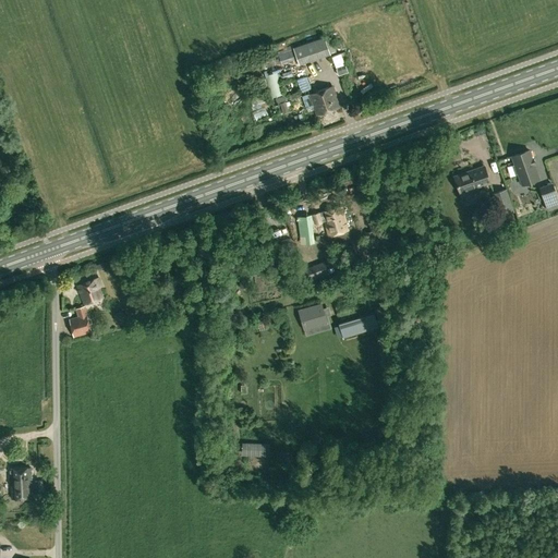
[(300,64),(331,53),(325,36),(293,47),(293,46),(287,48),(277,51),(281,64),(292,61),(292,62),(298,61),(300,64)]
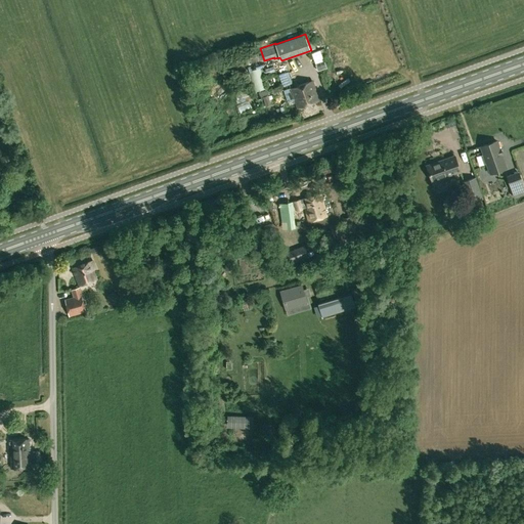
[(255,49),(242,54),(246,64),(259,60),(255,49)]
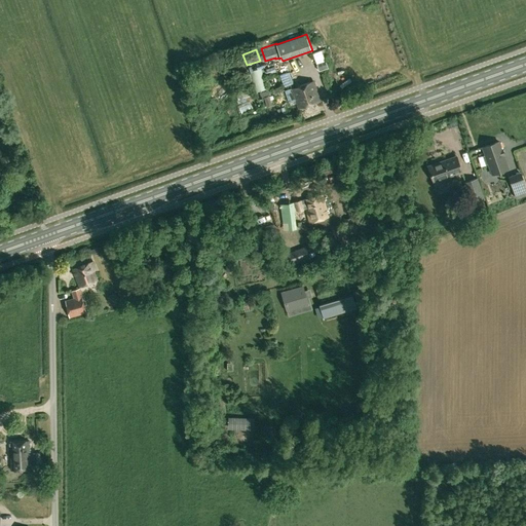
[(322,50),(313,53),(316,65),(318,71),(328,68),(326,62),(325,62),(322,50)]
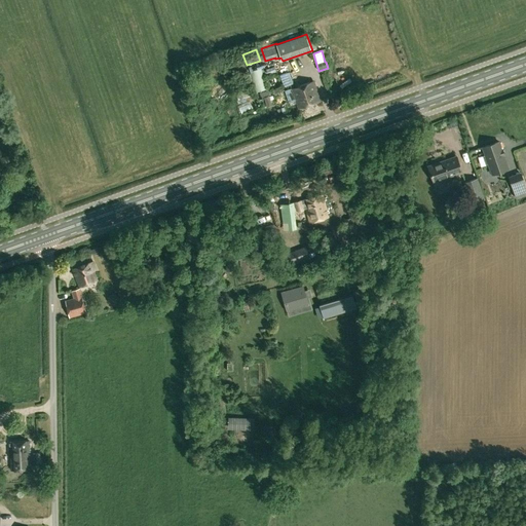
[(261,68),(250,71),(255,91),(266,89),(261,68)]
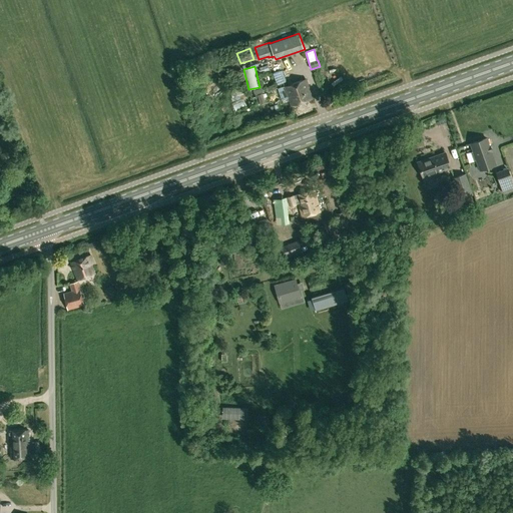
[(291,105),(313,98),(306,79),(278,89),(282,100),(289,97),(291,105)]
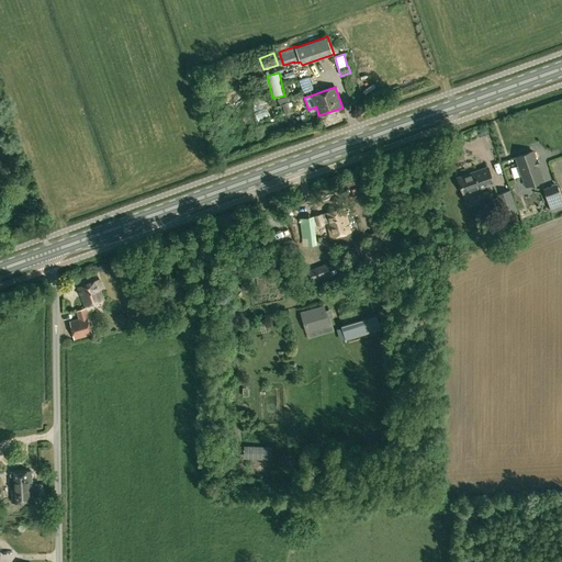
[(271,99),(255,104),(260,120),(268,116),(266,112),(274,109),(271,99)]
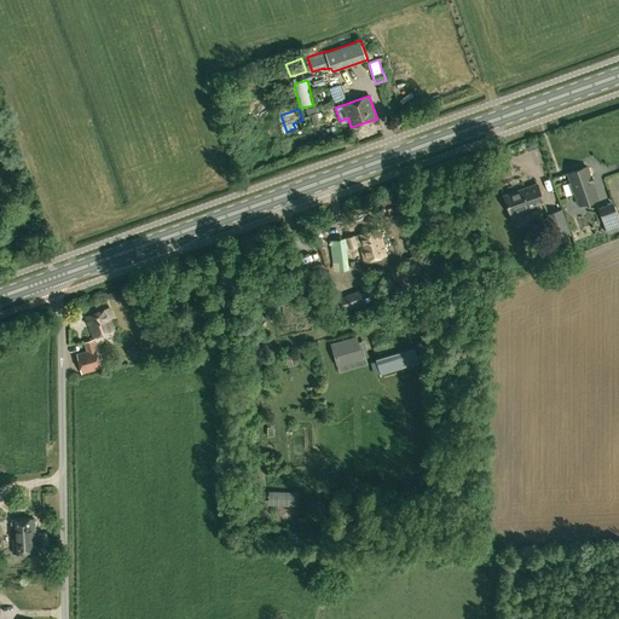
[(322,114),(310,114),(311,126),(322,126),(322,114)]
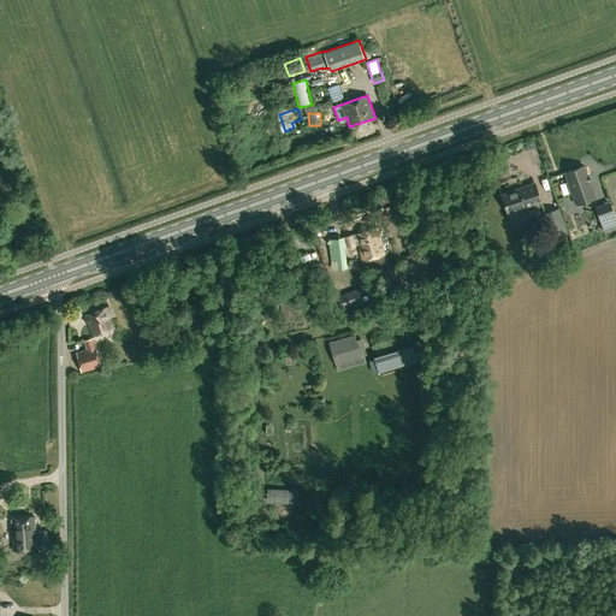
[(576,203),(596,197),(590,182),(591,182),(588,175),(587,175),(584,165),(566,172),(568,182),(566,183),(569,193),(572,191),(576,203)]
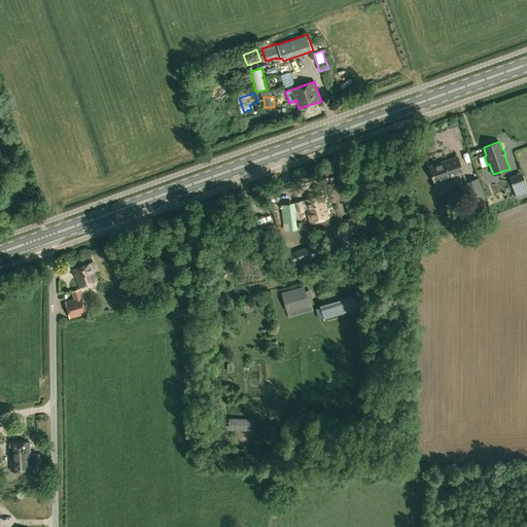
[(431,166),(435,178),(464,170),(460,156),(431,166)]
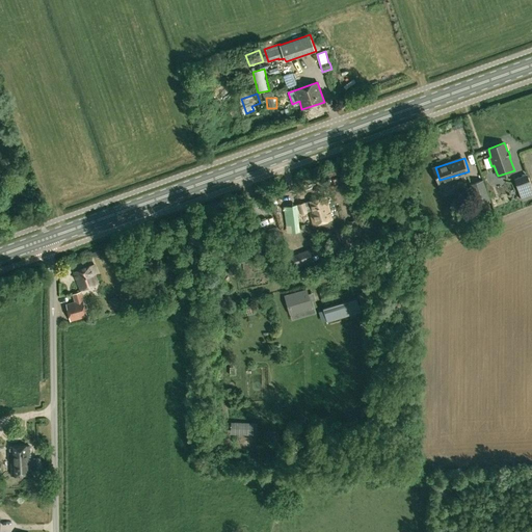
[(445,191),(457,187),(453,178),(442,182),(445,191)]
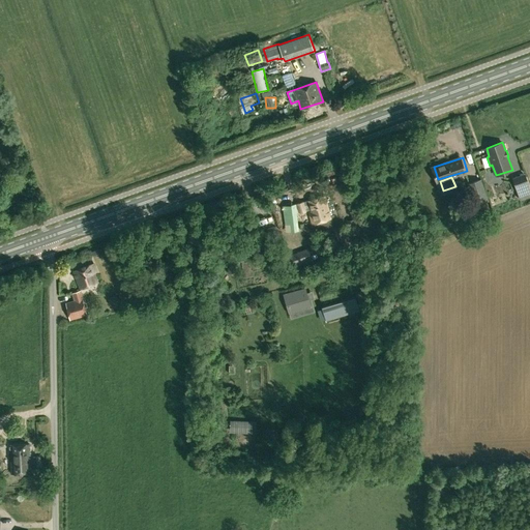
[(480,179),(471,183),(477,202),(488,199),(480,179)]
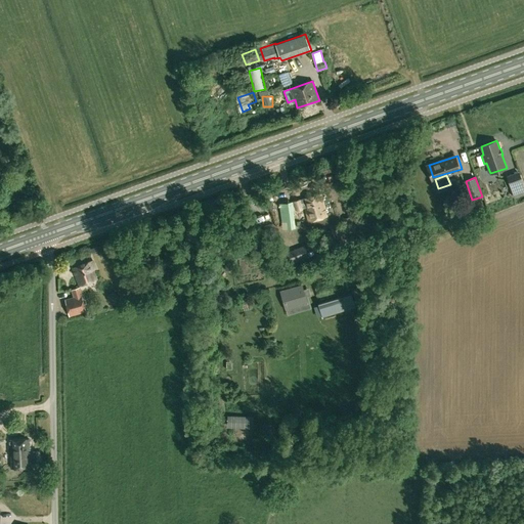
[(515,198),(523,193),(523,186),(522,182),(511,186),(515,198)]
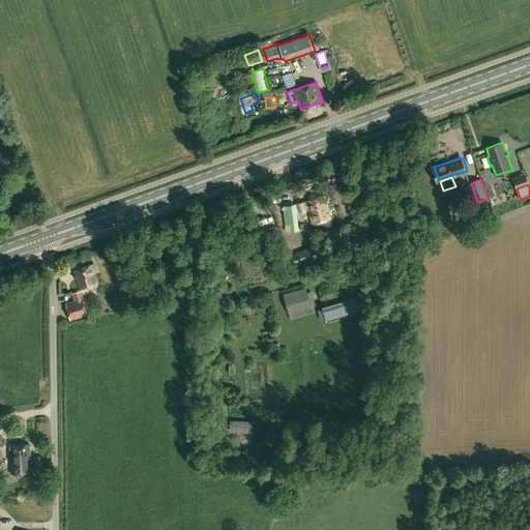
[(296,204),(294,205),(297,213),(299,213),(308,210),(312,224),(330,218),(324,196),(296,204)]
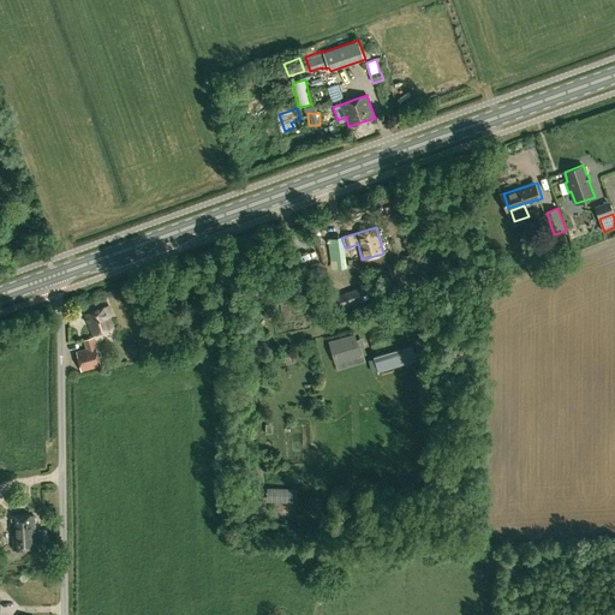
[(413,255),(404,257),(406,273),(417,272),(413,255)]
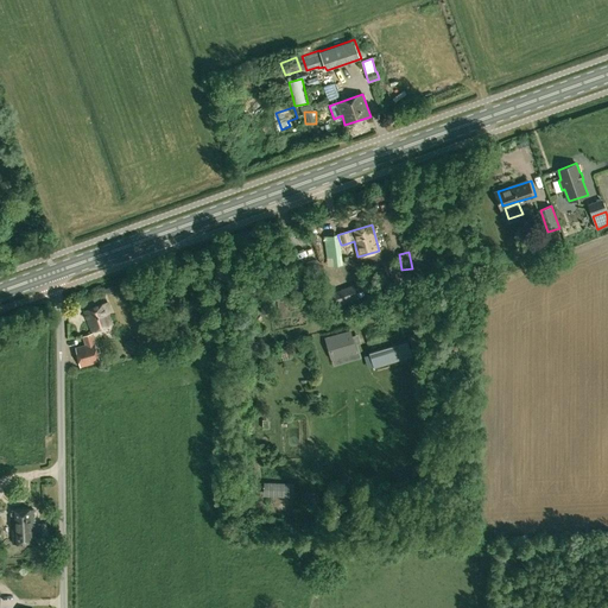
[(112,324),(107,312),(111,311),(107,302),(84,311),(92,331),(112,324)]
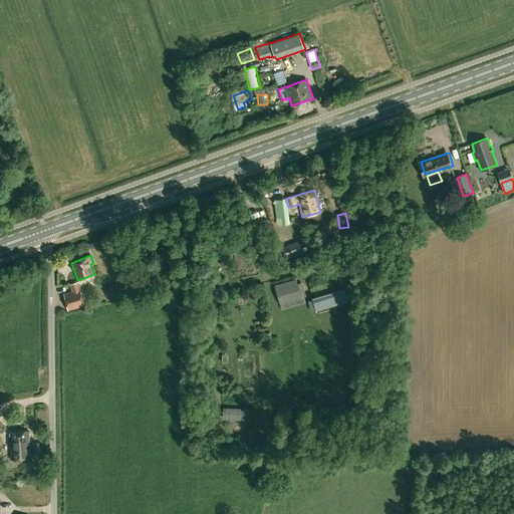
[(33,266),(36,275),(46,272),(42,263),(33,266)]
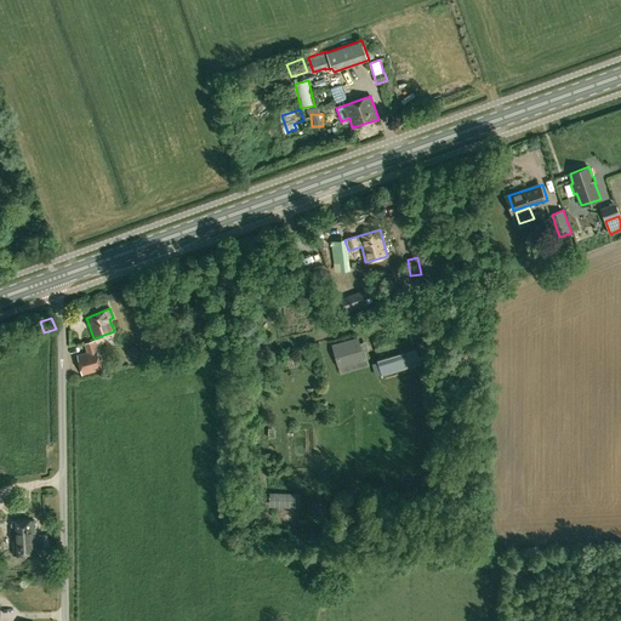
[(359,340),(337,346),(340,359),(342,366),(364,359),(359,343),(359,340)]
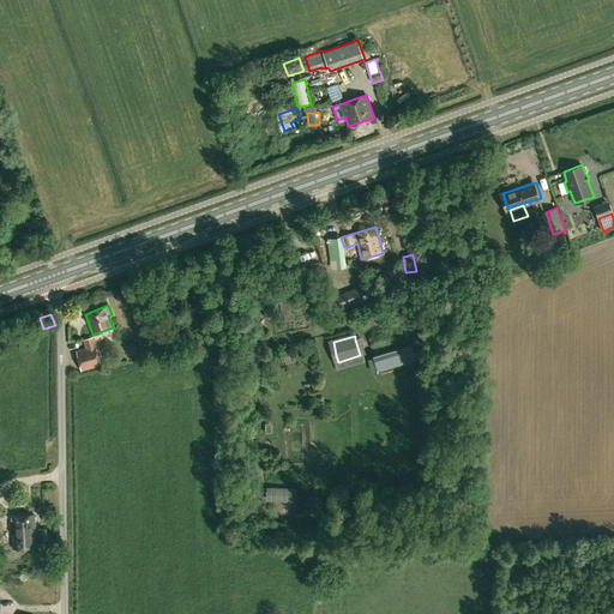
[(411,339),(416,356),(428,353),(423,336),(411,339)]
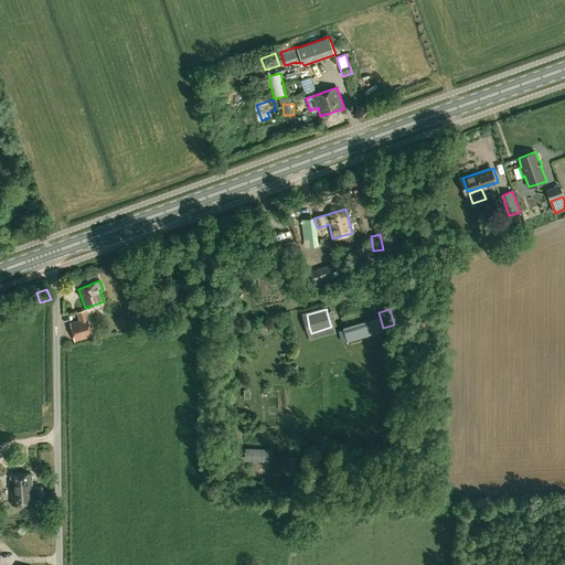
[(93,336),(85,310),(77,312),(80,320),(70,323),(74,341),(93,336)]
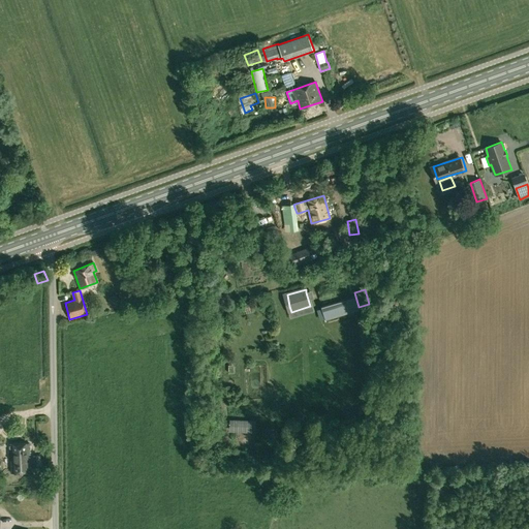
[(398,297),(393,308),(402,312),(408,301),(398,297)]
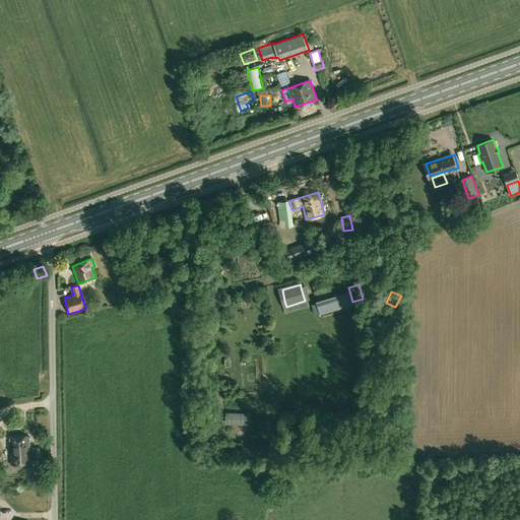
[(317,302),(321,312),(351,303),(348,294),(317,302)]
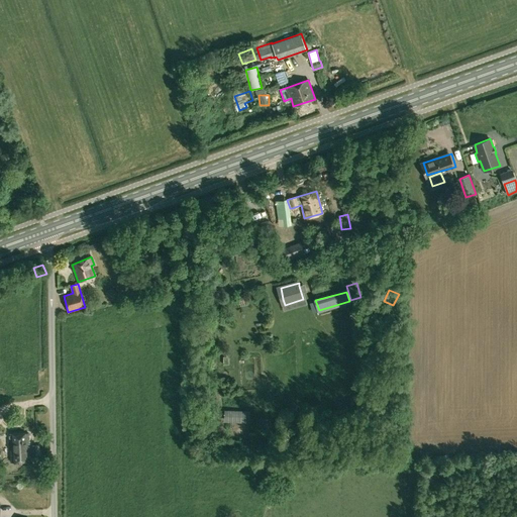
[(30,460),(28,433),(9,434),(11,461),(30,460)]
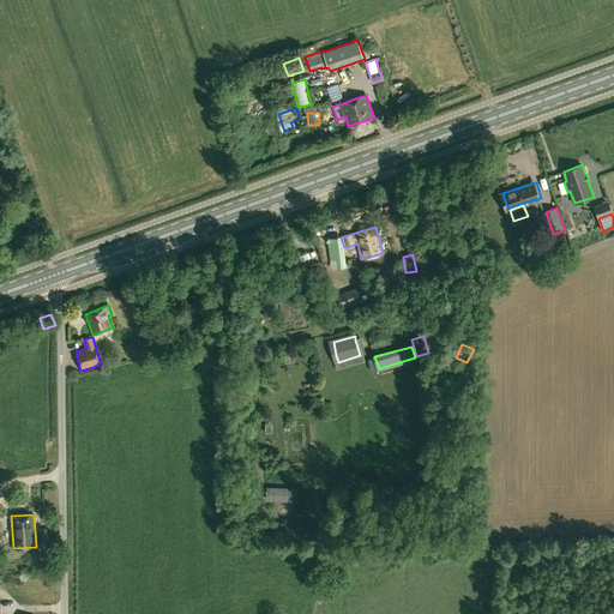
[(48,541),(48,528),(38,529),(38,541),(48,541)]
